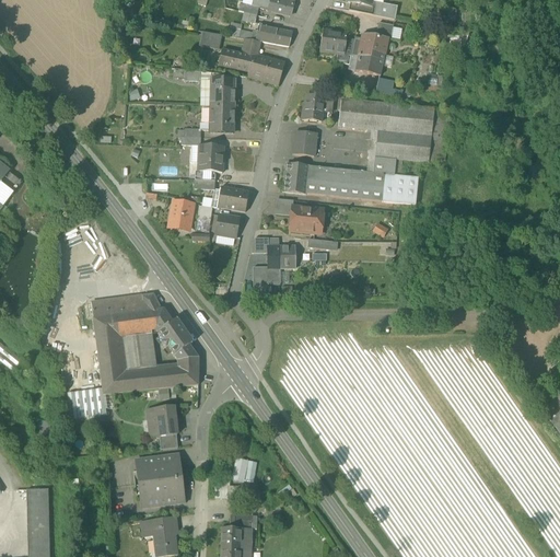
[(252,0),(252,3),(258,6),(258,7),(268,9),(269,0),(252,0)]
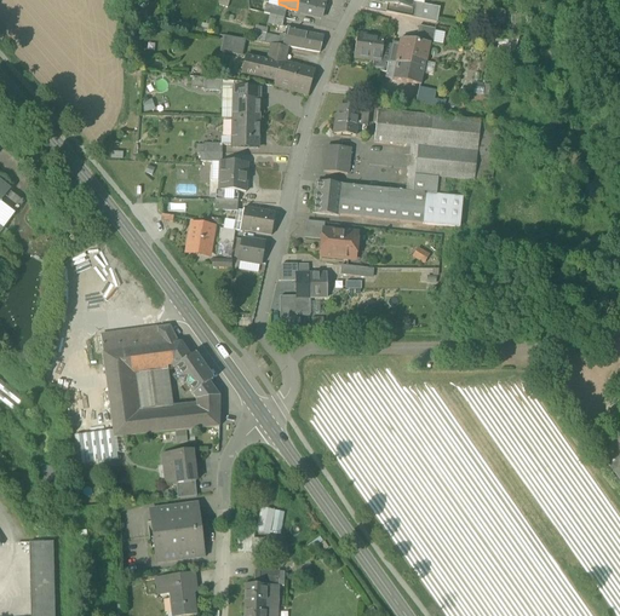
[(321,16),(325,1),(320,0),(298,0),(297,10),(321,16)]
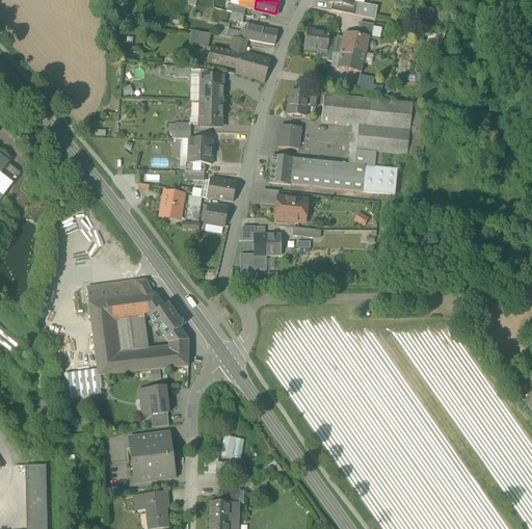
[(353,12),(374,17),(376,5),(363,2),(352,0),(351,4),(354,5),(353,12)]
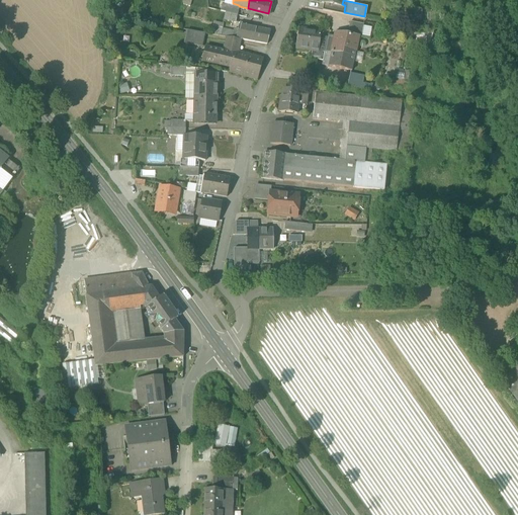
[(221,8),(226,9),(238,12),(239,6),(239,5),(233,3),(224,1),(223,1),(221,8)]
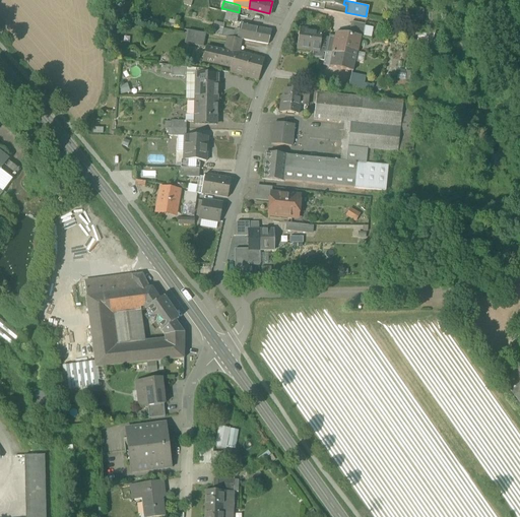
[(324,8),(345,12),(346,5),(343,4),(343,5),(325,1),(324,8)]
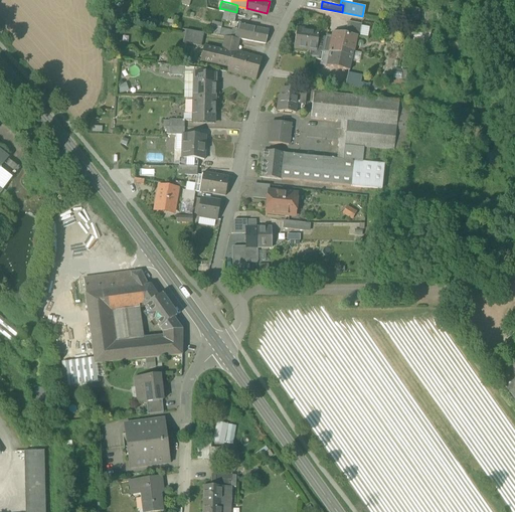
[(234,20),(236,12),(224,9),(222,17),(234,20)]
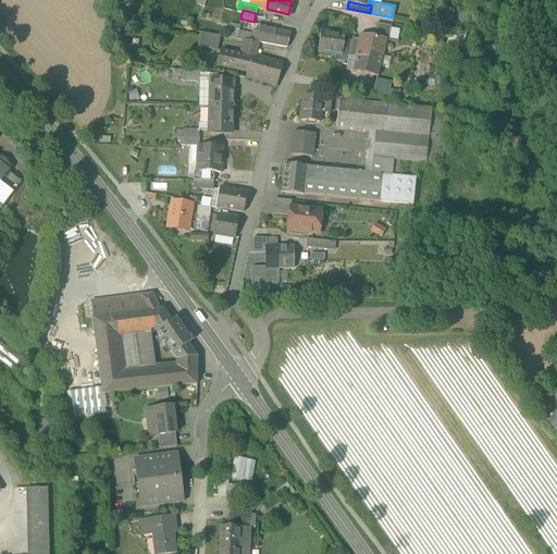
[(442,20),(458,22),(459,12),(443,10),(442,20)]
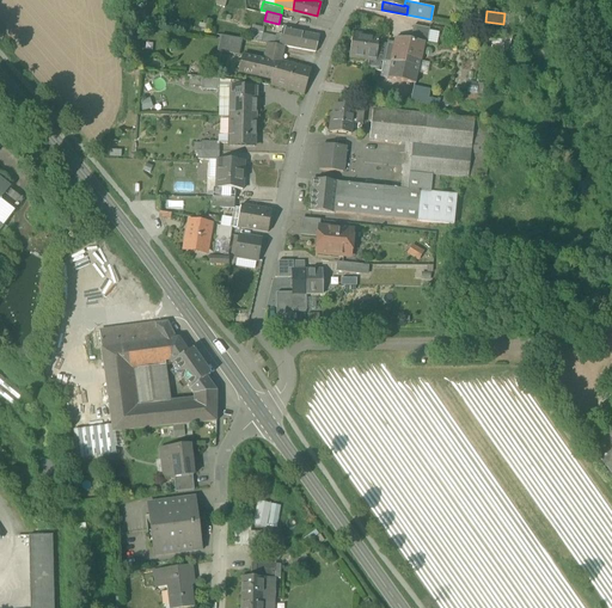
[(283,43),(316,49),(319,34),(295,28),(283,24),(282,31),(281,35),(279,42),(283,43)]
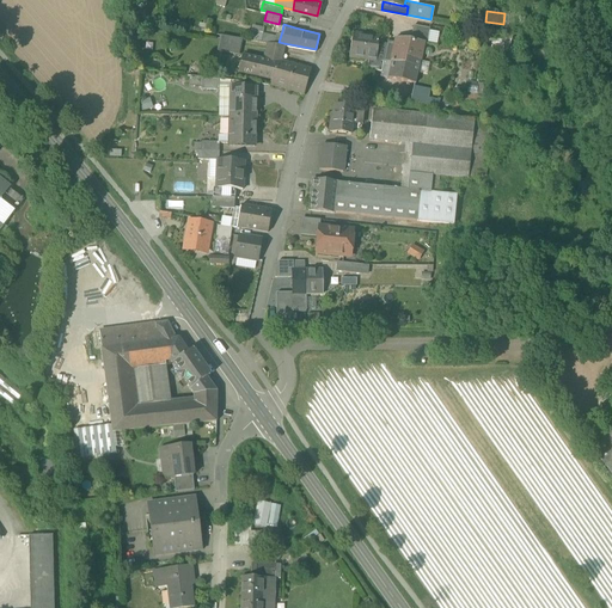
[(408,38),(423,41),(426,28),(410,25),(408,38)]
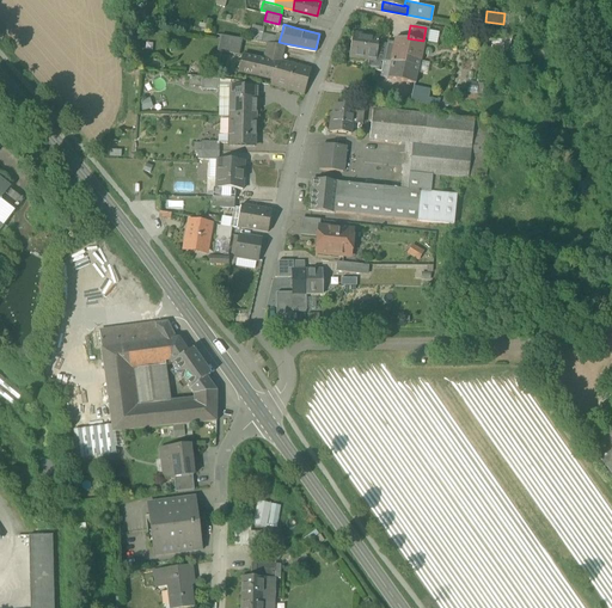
[(249,37),(261,40),(262,31),(251,29),(249,37)]
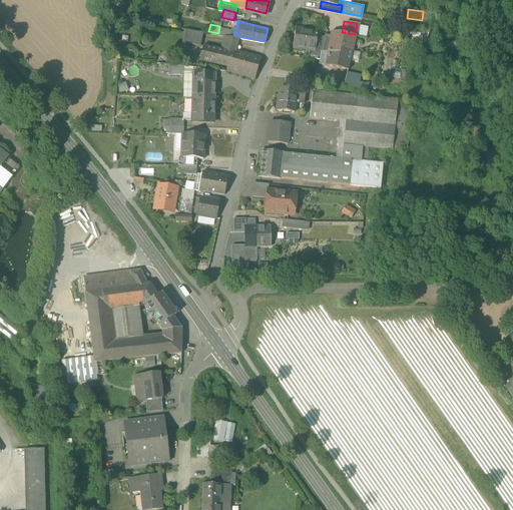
[(315,49),(315,48),(319,29),(297,25),(293,45),(310,48),(315,49)]
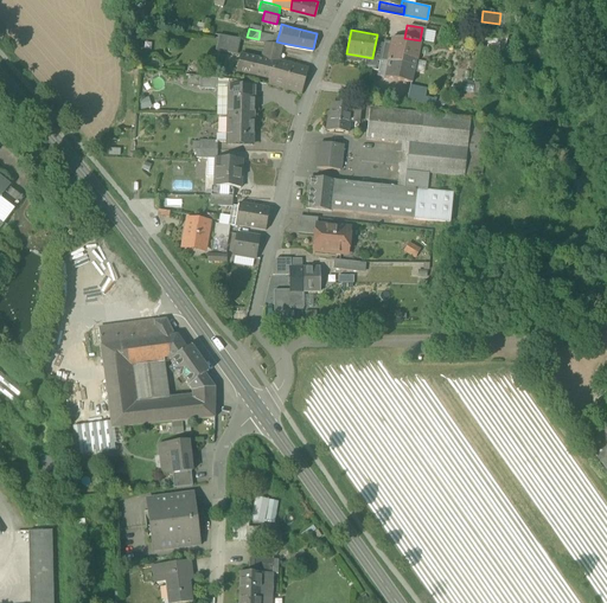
[(273,33),(260,31),(259,39),(267,40),(272,42),(274,33),(273,33)]
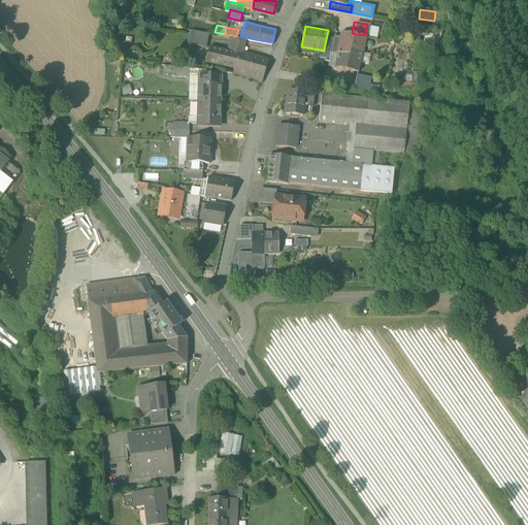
[(188,41),(206,45),(209,32),(190,28),(188,41)]
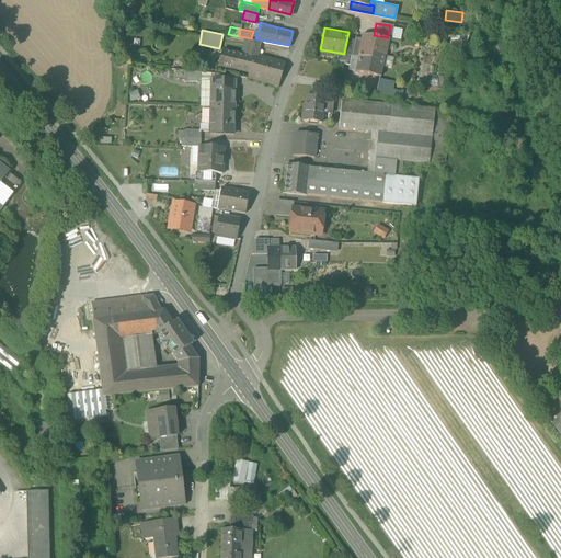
[(355,33),(348,32),(344,53),(352,54),(355,33)]
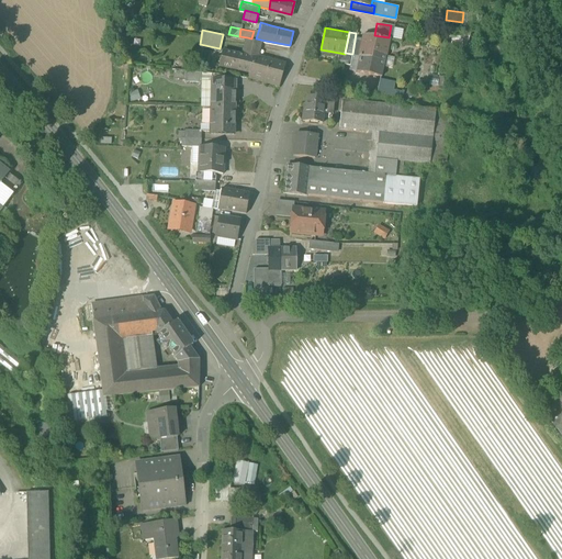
[(370,51),(385,54),(389,37),(374,35),(364,34),(361,48),(370,51)]
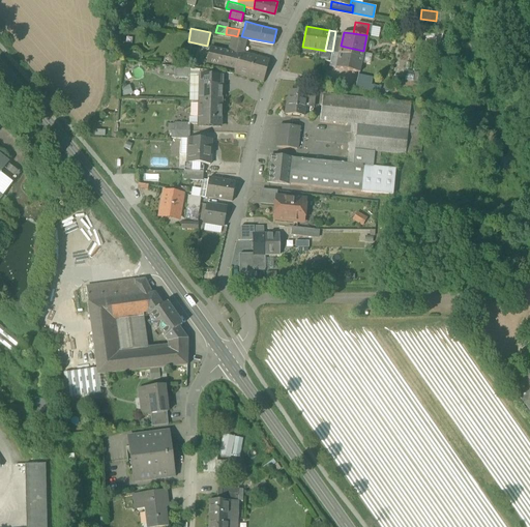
[(244,44),(245,37),(241,36),(237,36),(233,35),(231,40),(244,44)]
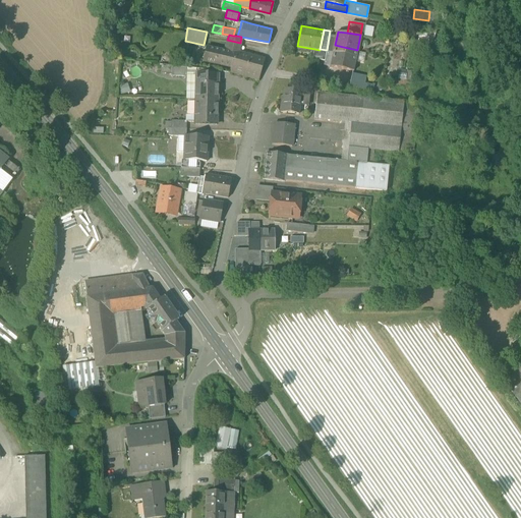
[(230,69),(258,78),(265,57),(239,50),(240,43),(227,40),(225,49),(206,45),(203,59),(231,65),(230,69)]
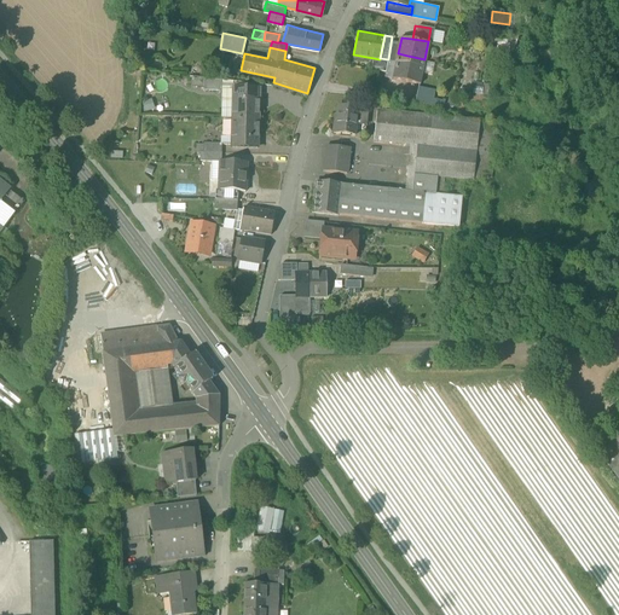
[(424,59),(408,56),(406,62),(423,65),(424,59)]
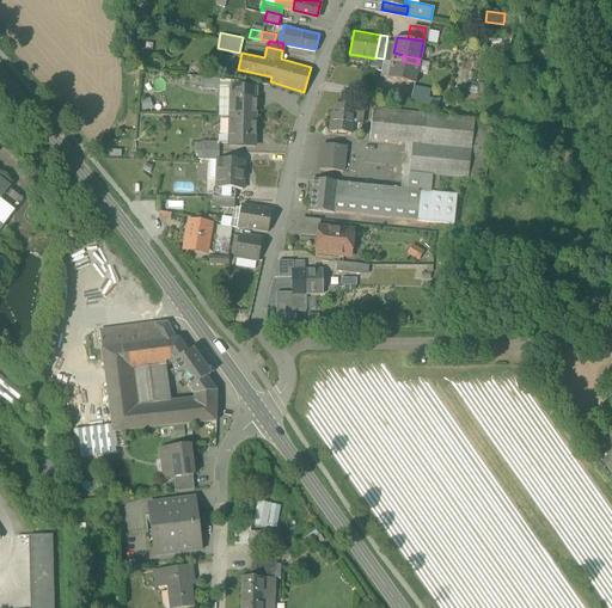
[(368,67),(383,69),(384,59),(375,57),(375,59),(369,57),(368,67)]
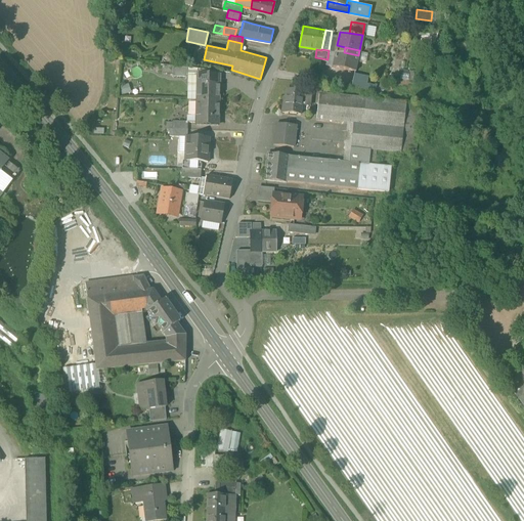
[(333,64),(355,70),(358,55),(344,52),(336,51),(333,64)]
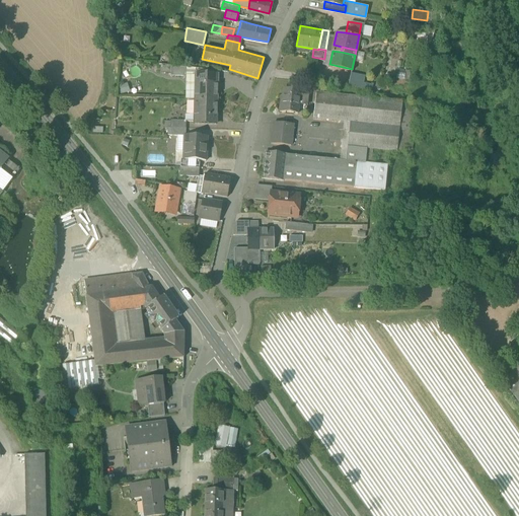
[(171,73),(187,73),(188,65),(171,64),(171,73)]
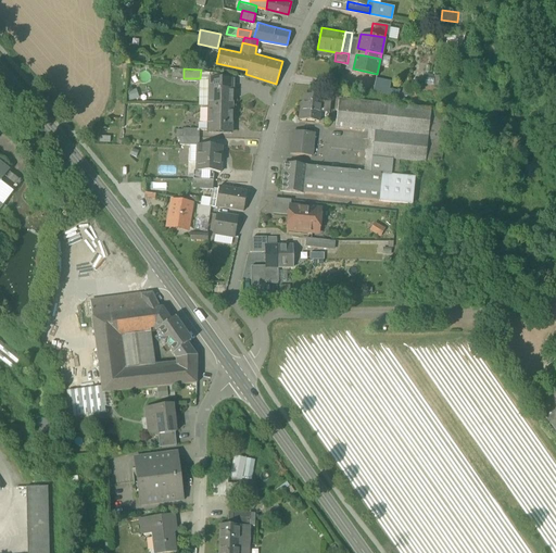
[(379,91),(389,92),(391,77),(374,75),(371,90),(379,91)]
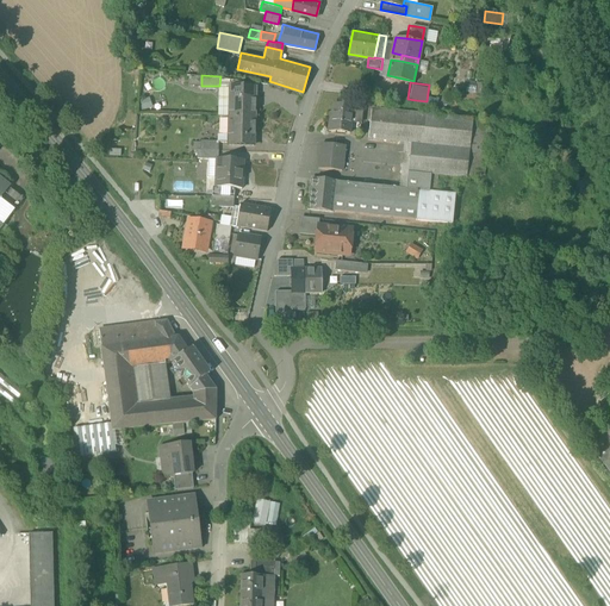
[(229,86),(229,114),(254,114),(255,114),(256,88),(241,87),(241,86),(229,86)]
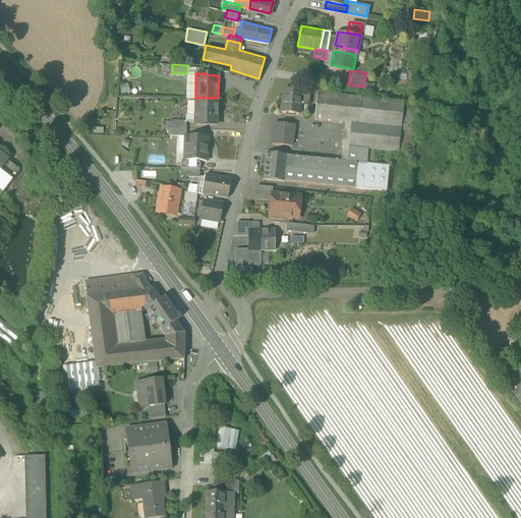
[(280,110),(298,112),(301,89),(285,88),(283,101),(281,101),(280,110)]
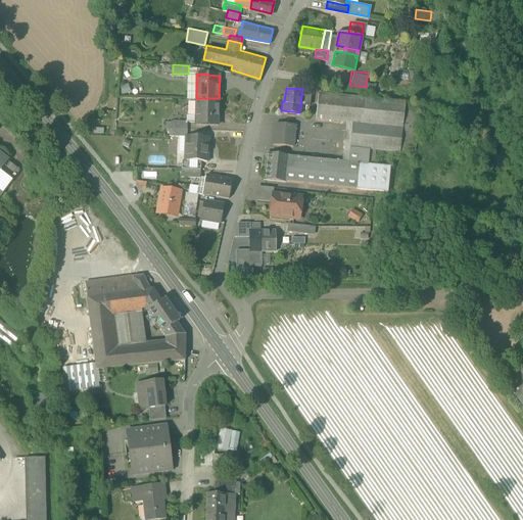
[(352,122),(363,123),(365,96),(319,91),(316,117),(352,122)]
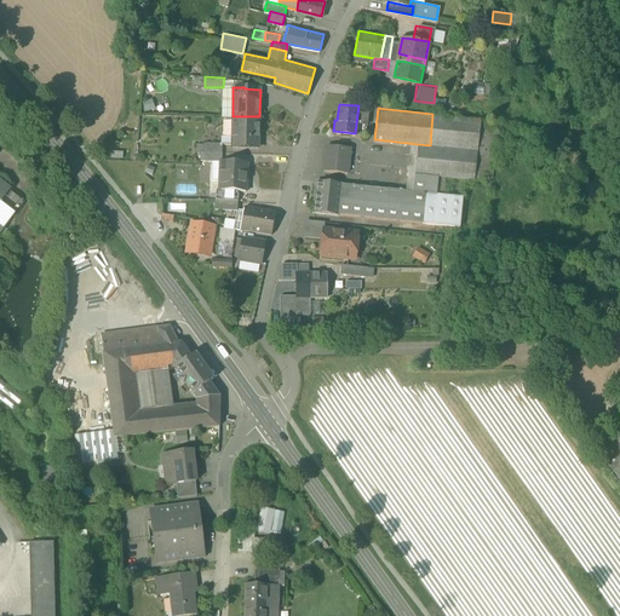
[(480,119),(432,114),(430,145),(477,150),(480,119)]
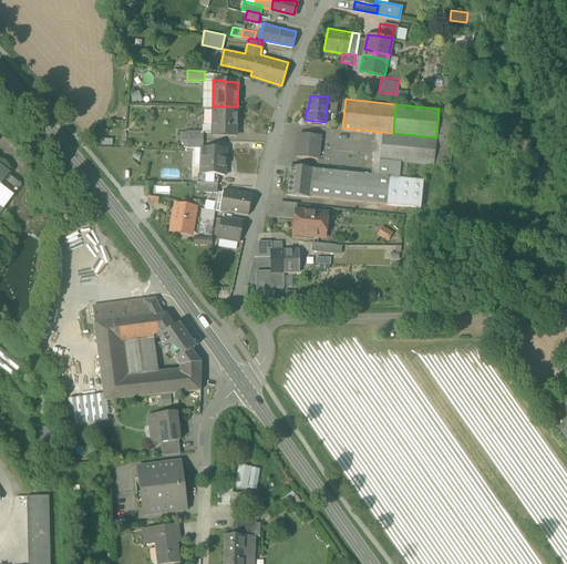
[(236,123),(236,106),(213,106),(212,131),(236,131),(237,123),(236,123)]
